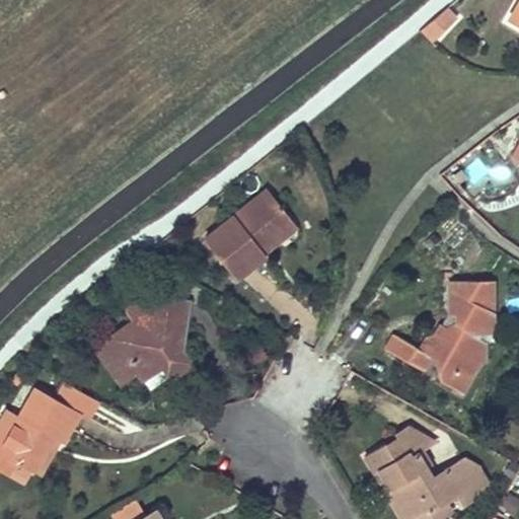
[(457,17),(448,7),(421,29),(433,43),(457,17)]
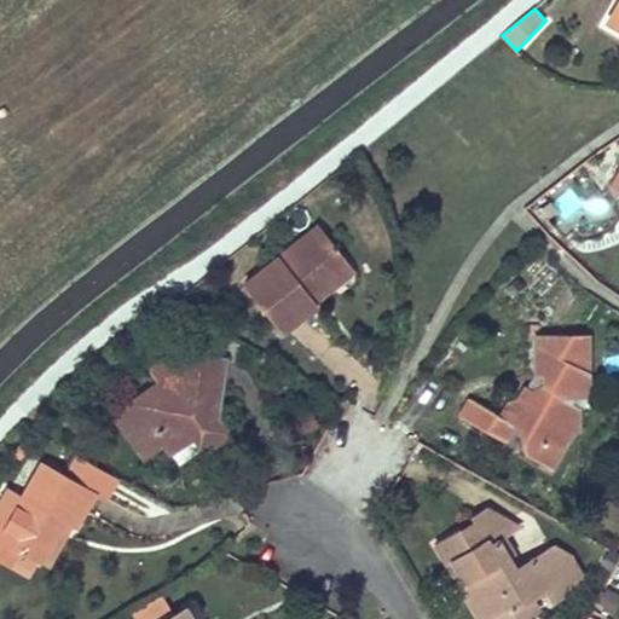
[(318,226),(242,284),(281,333),(316,304),(313,302),(306,293),(346,260),(318,226)]
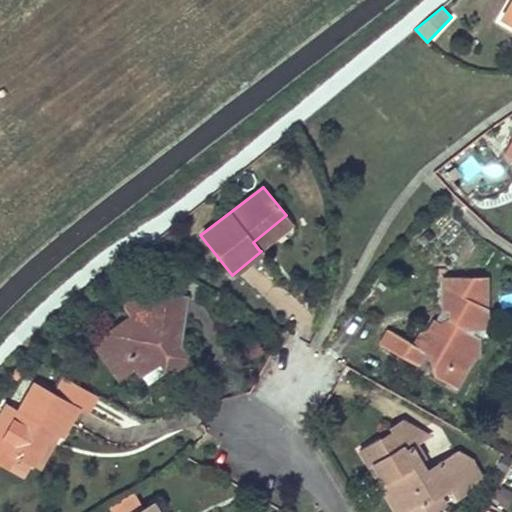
[(286,215),(253,242),(259,250),(293,223),(286,215)]
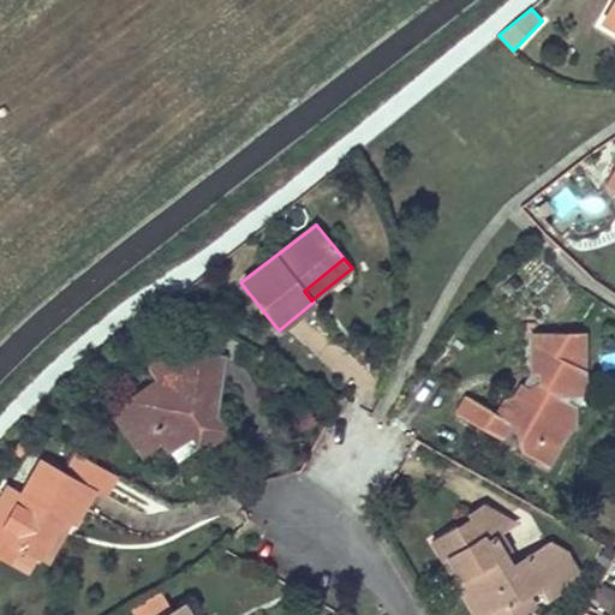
[(311,311),(293,330),(316,351),(334,332),(311,311)]
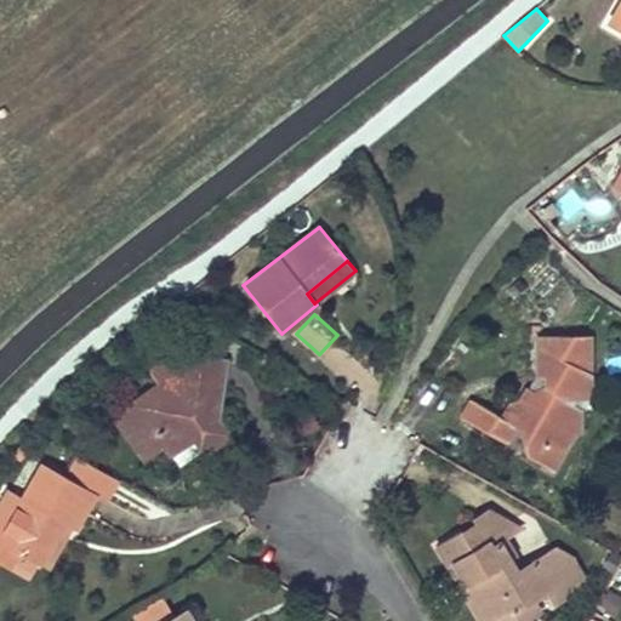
[(590,337),(537,337),(537,375),(545,375),(545,389),(536,389),(527,405),(518,400),(508,403),(500,419),(471,402),(462,416),(506,443),(514,426),(520,429),(525,445),(539,451),(542,443),(552,449),(565,444),(573,429),(560,423),(570,404),(562,398),(564,393),(590,394),(590,337)]
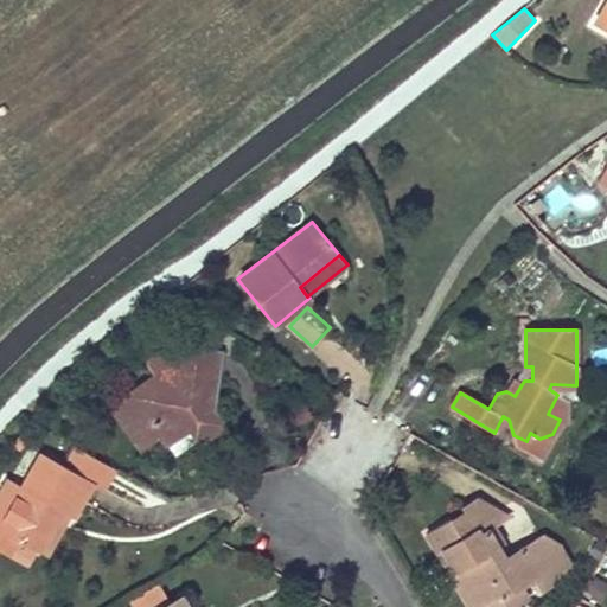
[(176,345),(154,342),(149,363),(154,375),(114,407),(141,447),(160,433),(167,441),(189,426),(198,440),(221,423),(206,403),(209,393),(215,394),(218,374),(171,364),(176,345)]
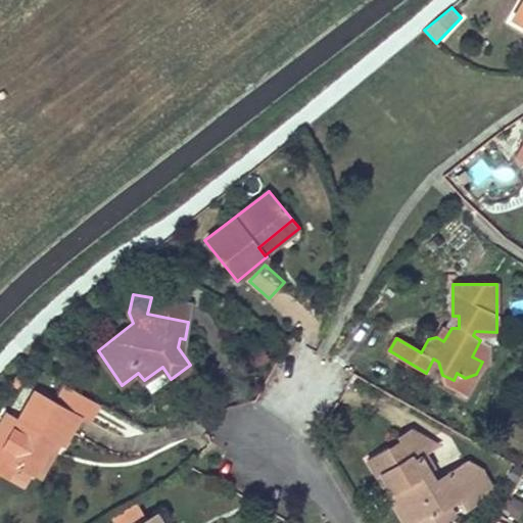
[(151,297),(147,314),(188,322),(191,305),(151,297)]
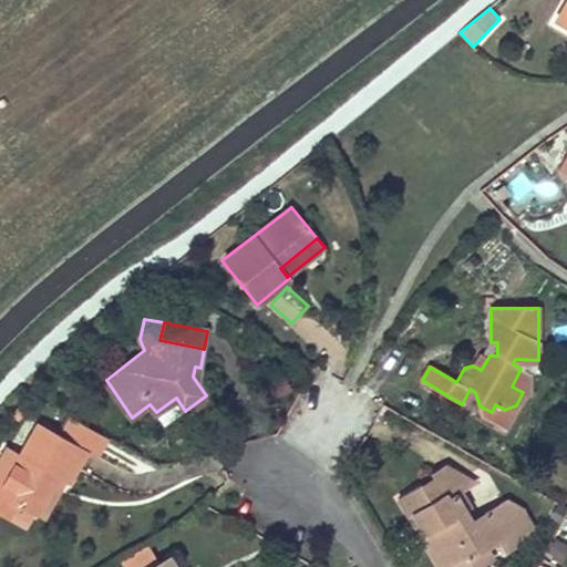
[(60,436),(85,451),(94,456),(104,439),(71,420),(60,436)]
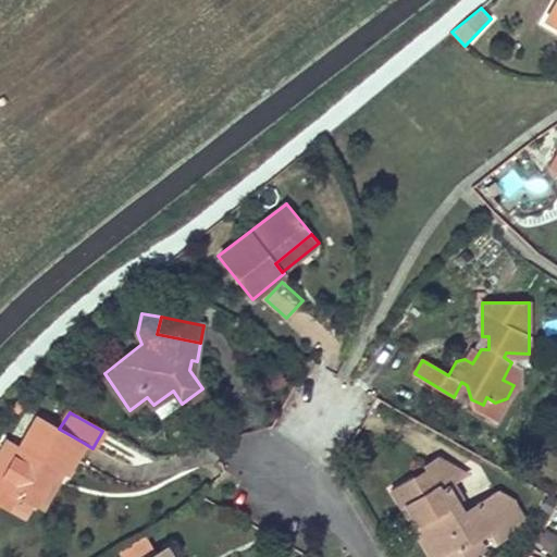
[(19,448),(0,480),(0,503),(7,506),(14,493),(23,498),(33,504),(54,468),(63,472),(65,474),(84,443),(59,429),(38,416),(19,448)]
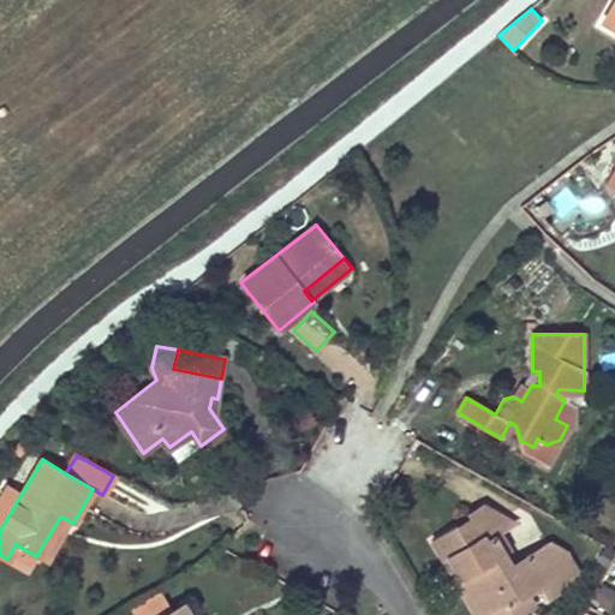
[(483,506),(467,514),(471,521),(483,543),(491,537),(501,556),(509,551),(500,535),(514,525),(483,506)]
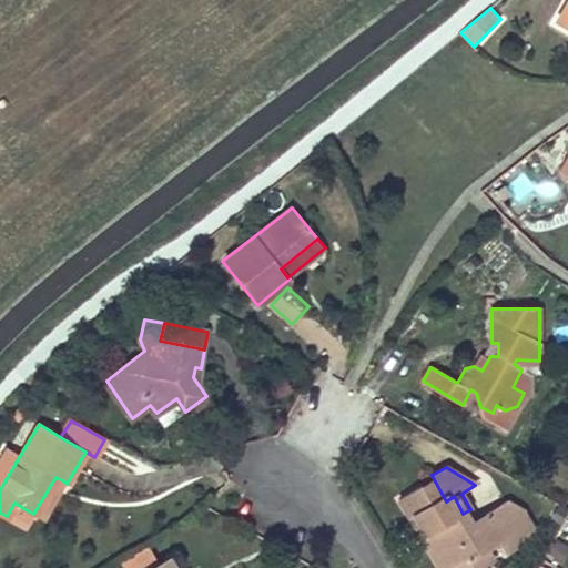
[(64,482),(56,477),(33,514),(42,519),(64,482)]
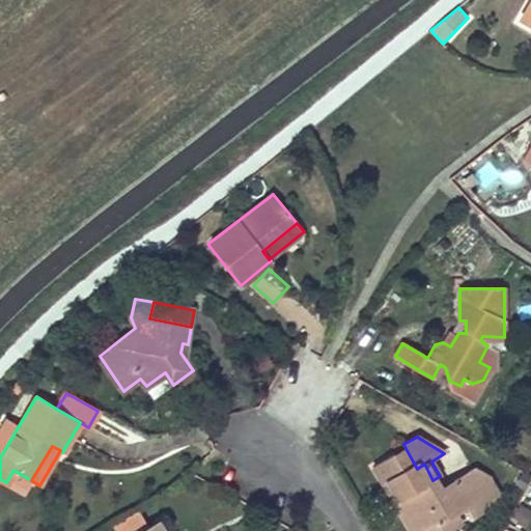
[(393,455),(372,467),(393,503),(399,500),(415,529),(431,522),(434,525),(450,515),(464,507),(470,518),(485,509),(488,506),(470,470),(450,481),(453,486),(441,493),(432,480),(424,464),(417,469),(407,450),(395,457),(393,455)]
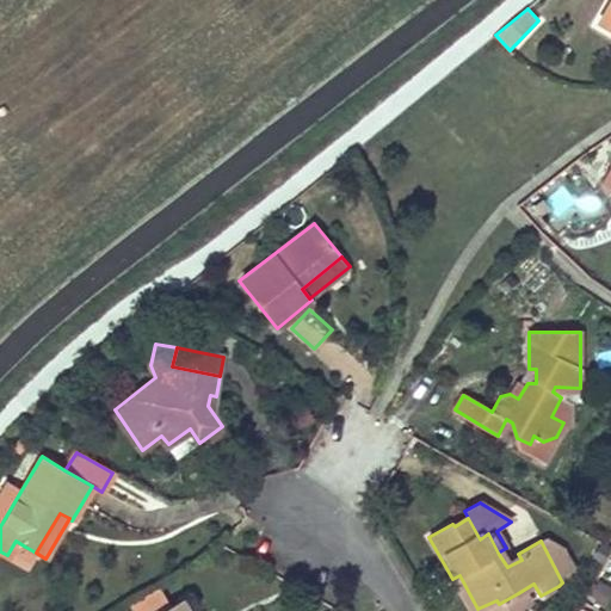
[(16,541),(7,555),(17,561),(25,547),(16,541)]
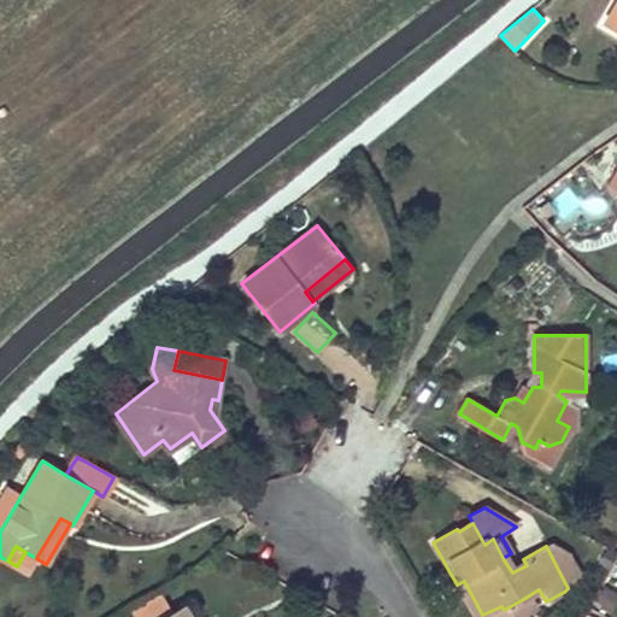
[(565,556),(546,546),(568,588),(576,580),(565,556)]
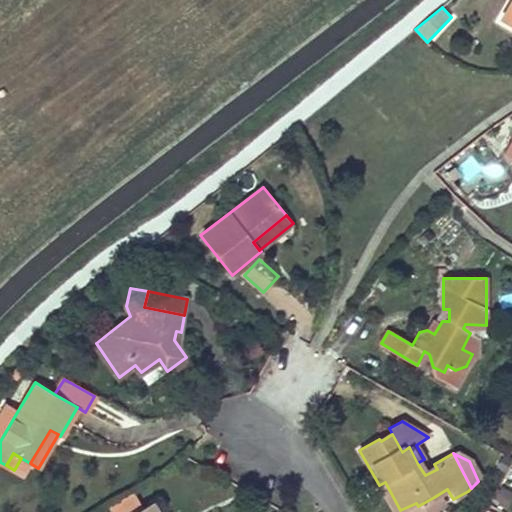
[(416,503),(400,510),(401,511),(427,511),(440,505),(434,497),(418,506),(416,503)]
